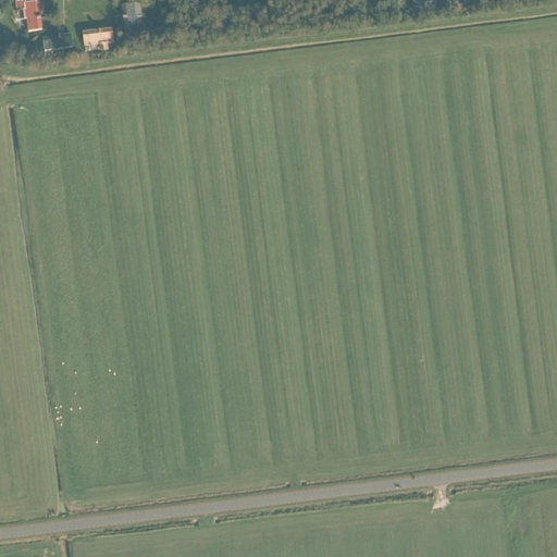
[(419,8),(419,4),(433,3),(432,0),(411,0),(413,9),(419,8)]
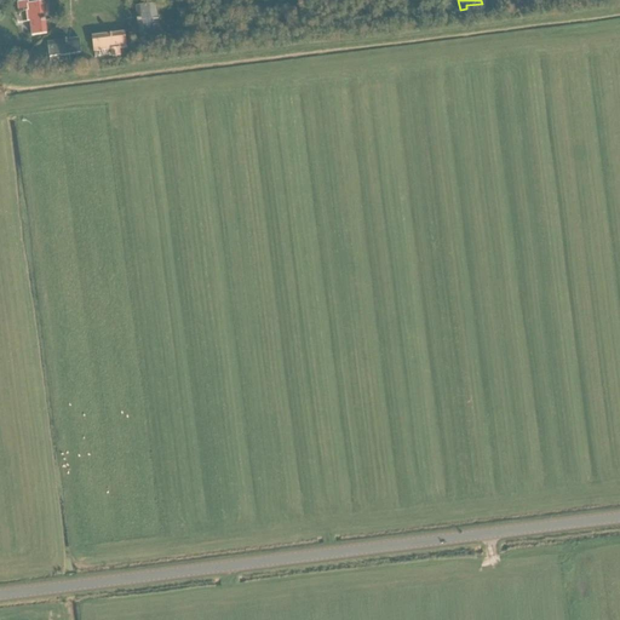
[(29,12),(27,12),(28,22),(30,22),(32,36),(33,36),(47,35),(44,4),(29,5),(29,7),(29,12)]
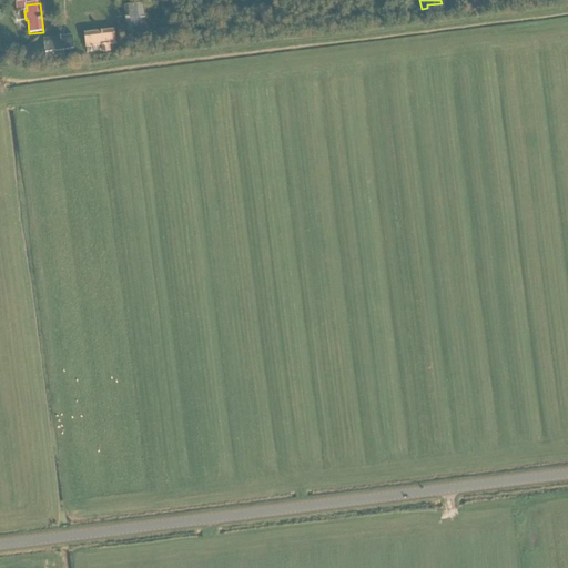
[(144,4),(138,6),(124,8),(129,37),(142,34),(140,19),(145,18),(144,4)]
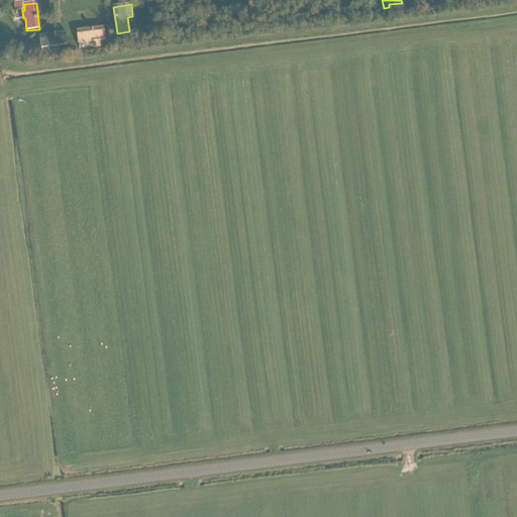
[(105,40),(104,28),(78,31),(79,43),(93,42),(94,47),(100,47),(100,41),(105,40)]
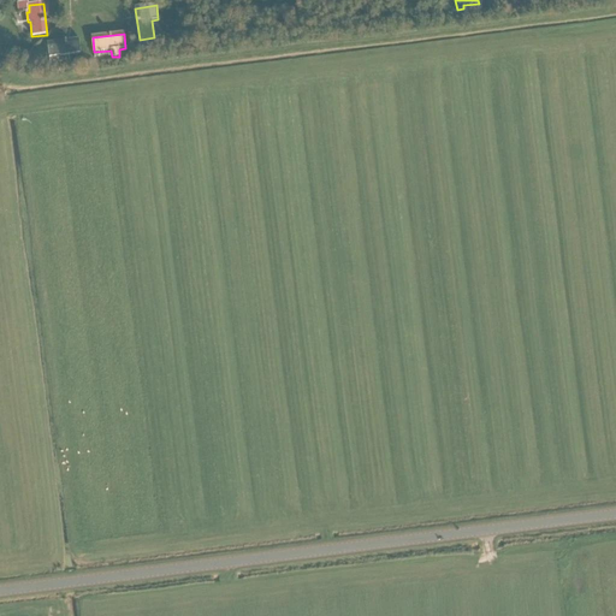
[(80,40),(48,43),(49,58),(81,54),(80,40)]
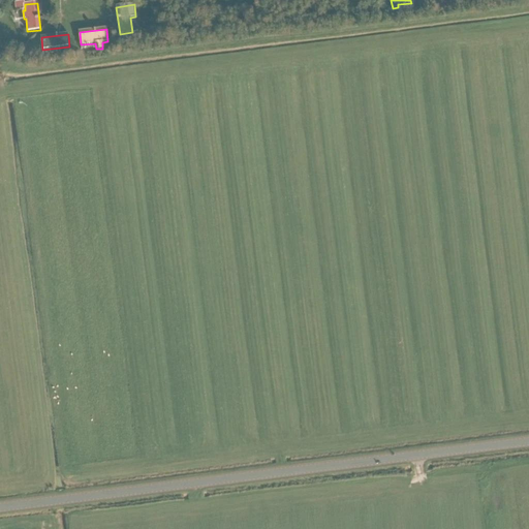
All buildings are outlined.
